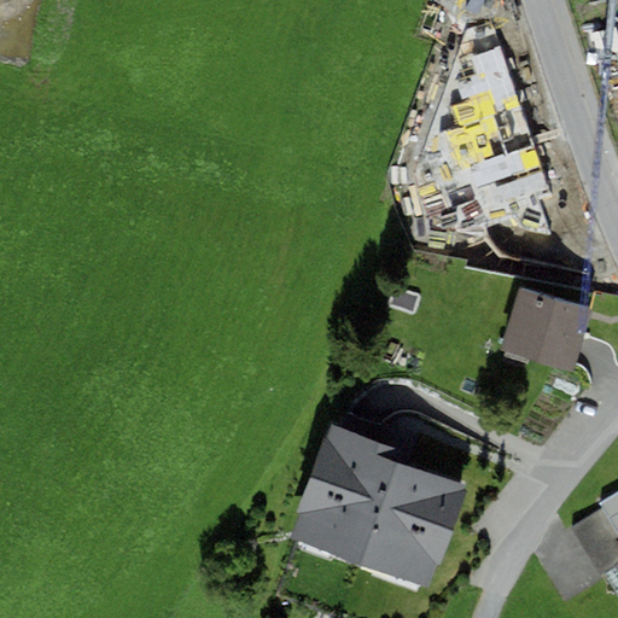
[(551,196),(491,23),(465,30),(414,173),(433,234),(455,235),(509,219),(511,225),(549,235),(540,199),(551,196)]
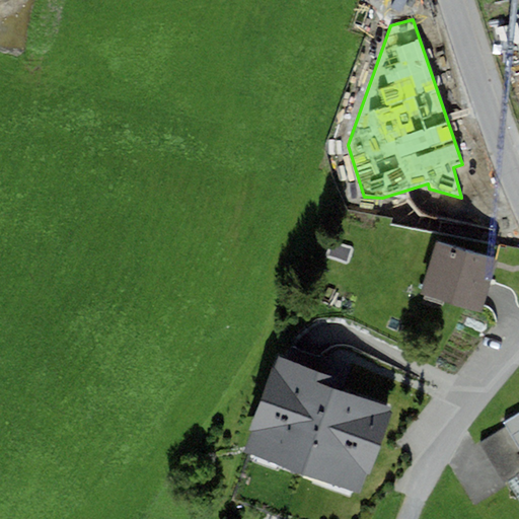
[(498,258),(435,241),(421,295),(484,313),(498,258)]
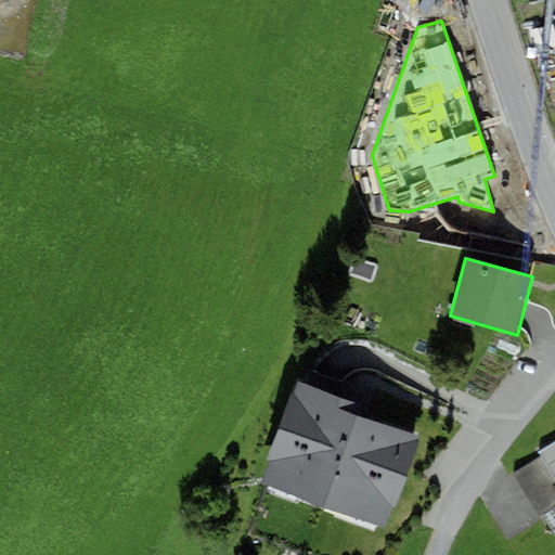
[(386,529),(418,436),(350,412),(353,402),(296,383),(293,392),(260,486),(386,529)]
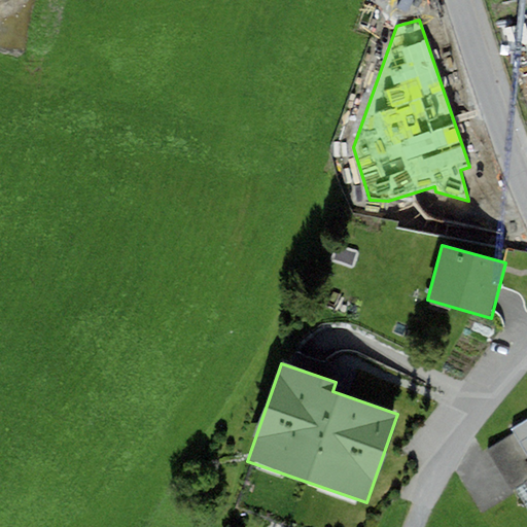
[(513,433),(526,455),(526,419),(511,430),(513,433)]
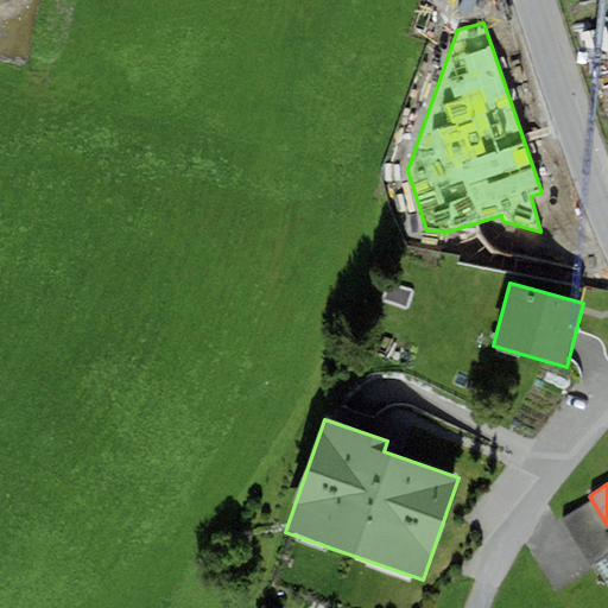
[(607,525),(591,500),(523,542),(550,588),(606,556),(607,553),(607,525)]
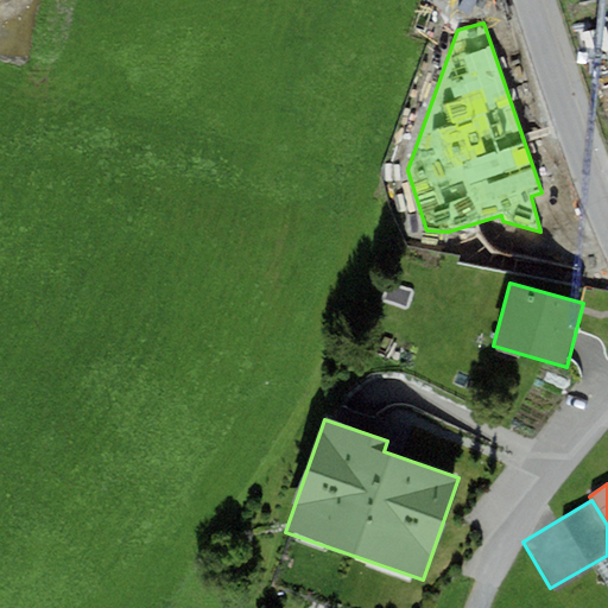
All buildings are outlined.
